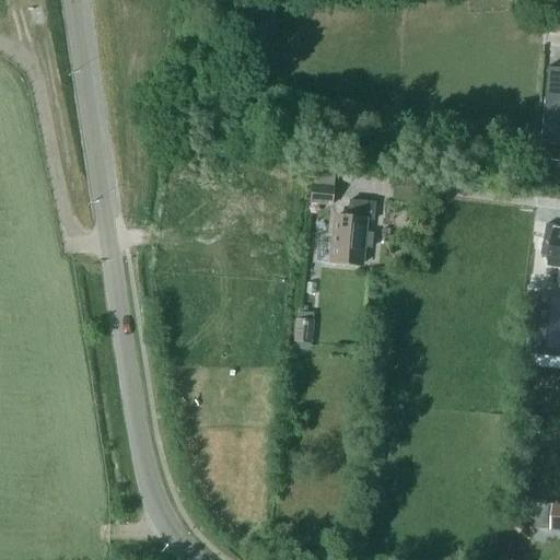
[(559,68),(546,67),(539,143),(559,144),(559,68)]
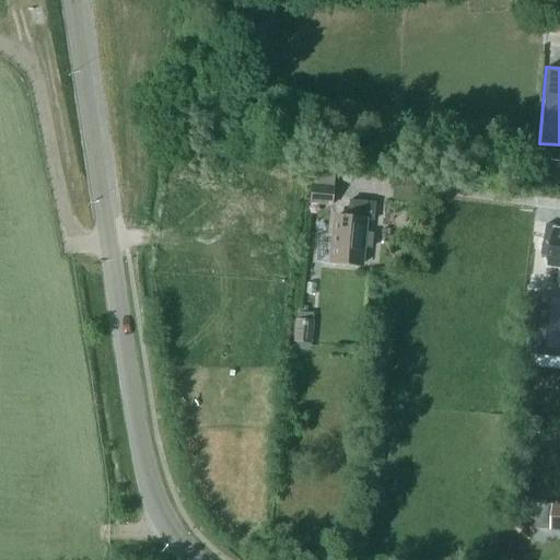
[(310,203),(333,206),(334,186),(312,184),(310,203)]
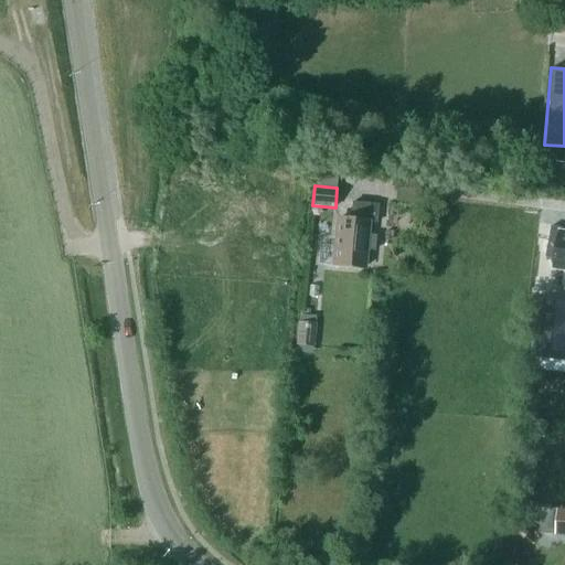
[(351,202),(350,220),(338,219),(333,263),(362,266),(363,251),(374,251),(376,236),(365,235),(368,204),(351,202)]
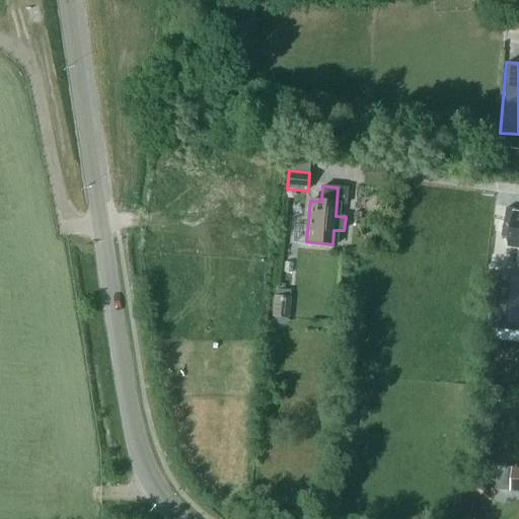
[(509,246),(518,247),(518,212),(516,212),(517,209),(507,207),(502,237),(511,238),(509,246)]
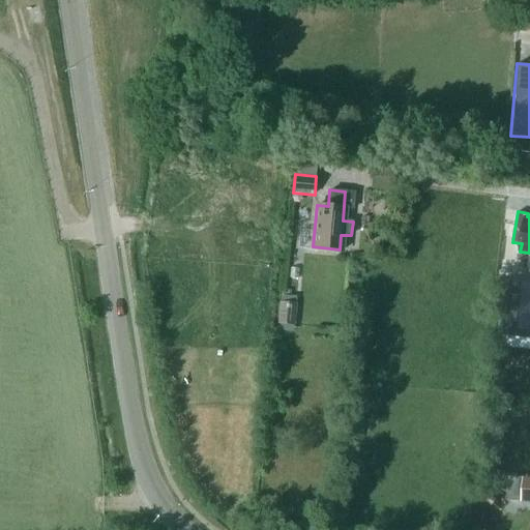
[(501,334),(529,336),(529,285),(505,283),(501,334)]
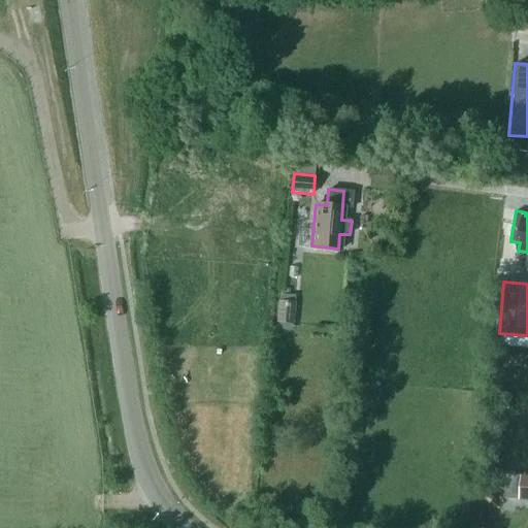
[(276,322),(294,324),(296,302),(278,301),(276,322)]
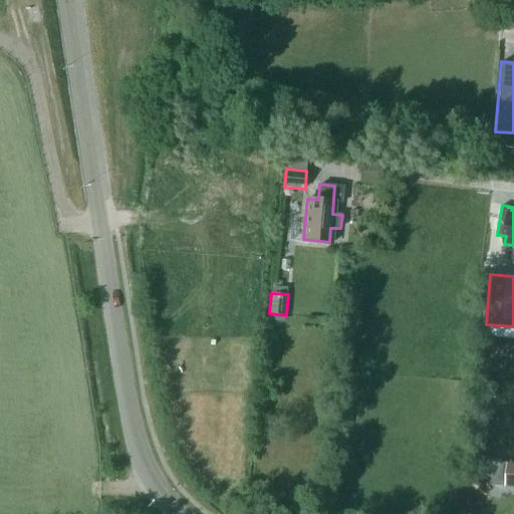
[(496,398),(497,383),(483,382),(482,397),(496,398)]
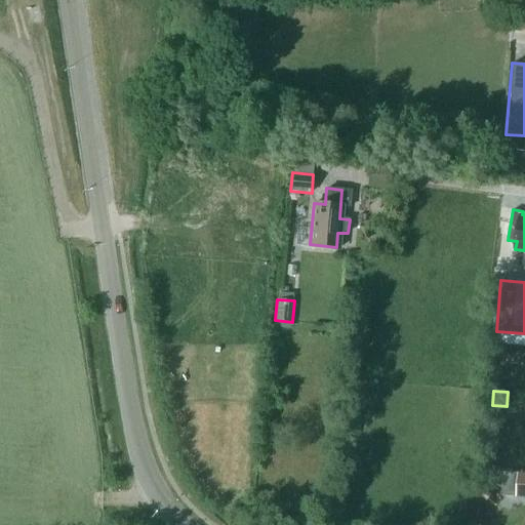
[(524,473),(505,472),(502,495),(524,496),(524,473)]
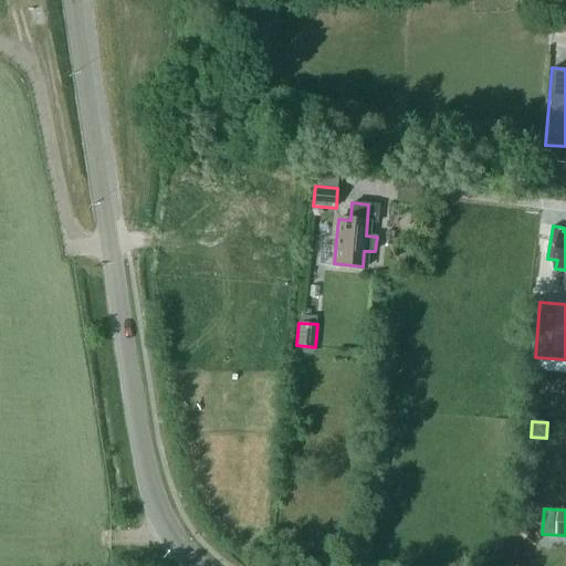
All buildings are outlined.
